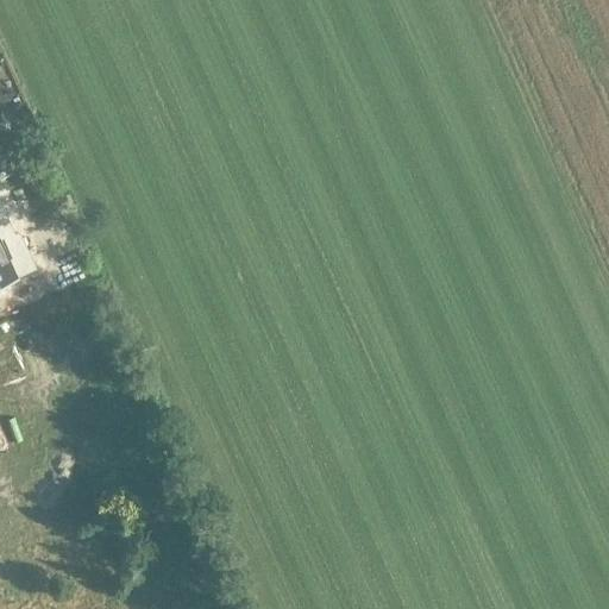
[(0,287),(19,278),(18,277),(17,276),(1,243),(14,237),(0,203),(0,287)]
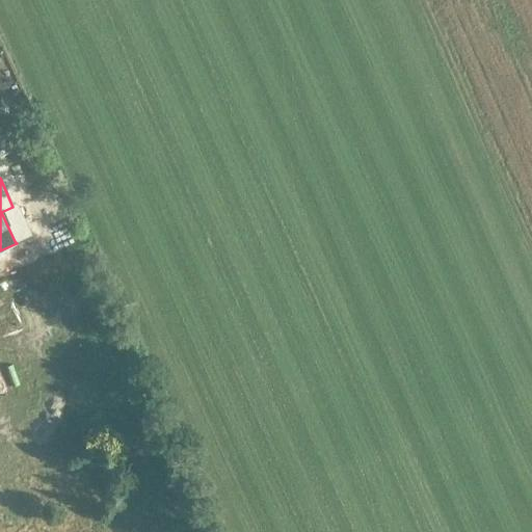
[(9,457),(22,453),(17,441),(5,445),(9,457)]
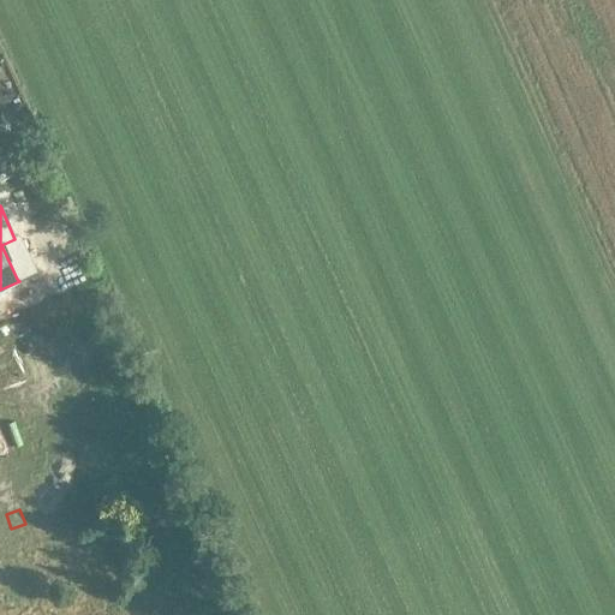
[(102,529),(90,539),(101,551),(113,539),(102,529)]
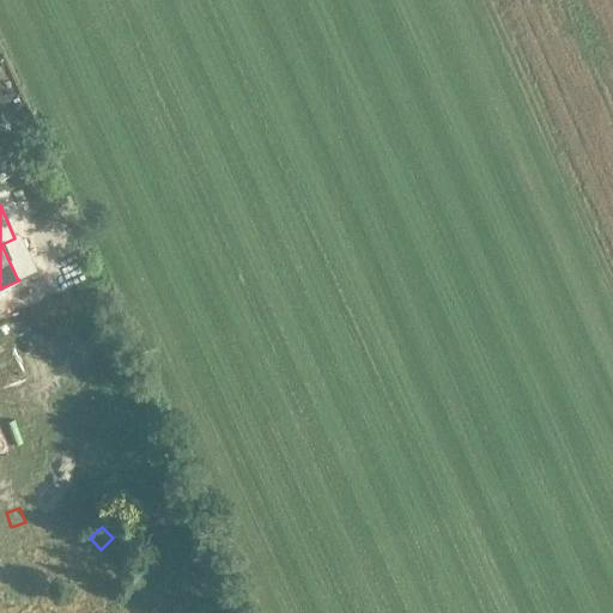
[(7,539),(0,541),(0,562),(14,554),(7,539)]
